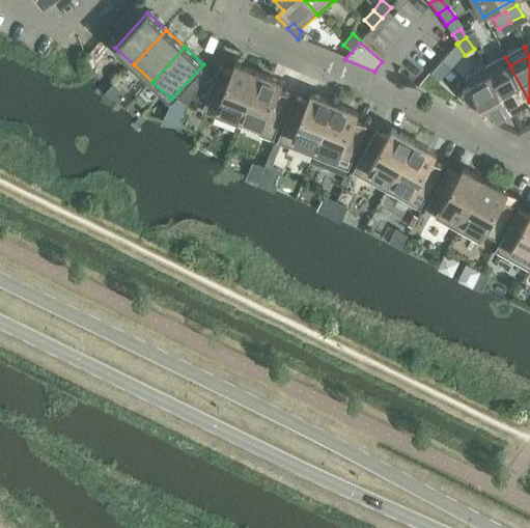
[(505,57),(485,68),(509,112),(529,102),(505,57)]
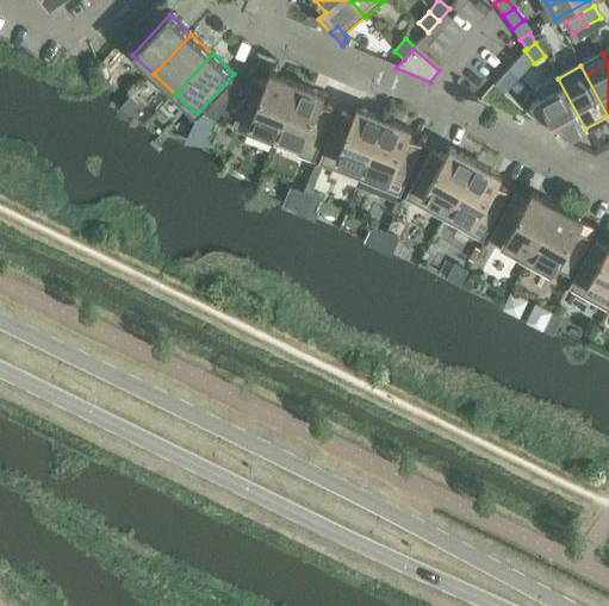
[(496,83),(505,93),(516,81),(507,72),(496,83)]
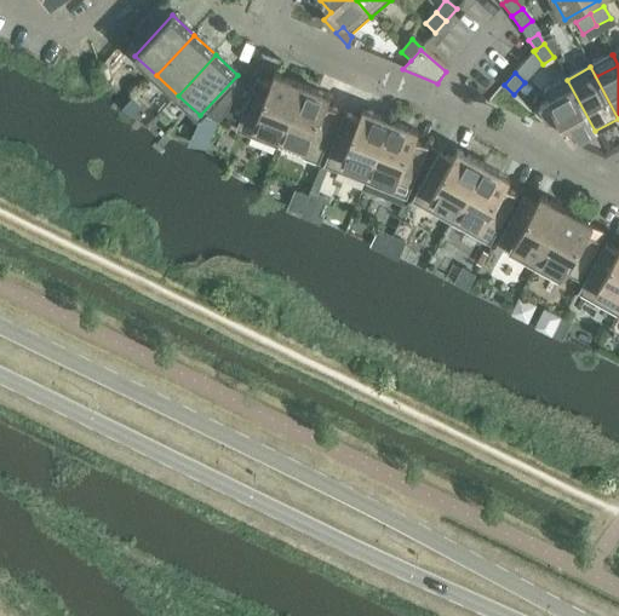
[(235,133),(276,150),(302,88),(274,76),(269,86),(256,81),(253,88),(239,124),(235,133)]
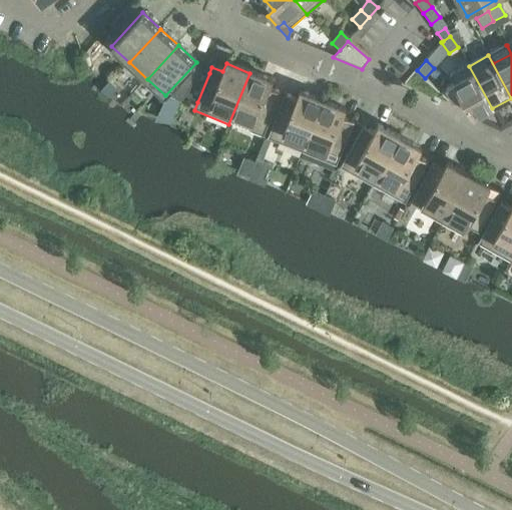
[(492,108),(469,66),(449,77),(454,85),(446,89),(453,103),(461,98),(473,119),(492,108)]
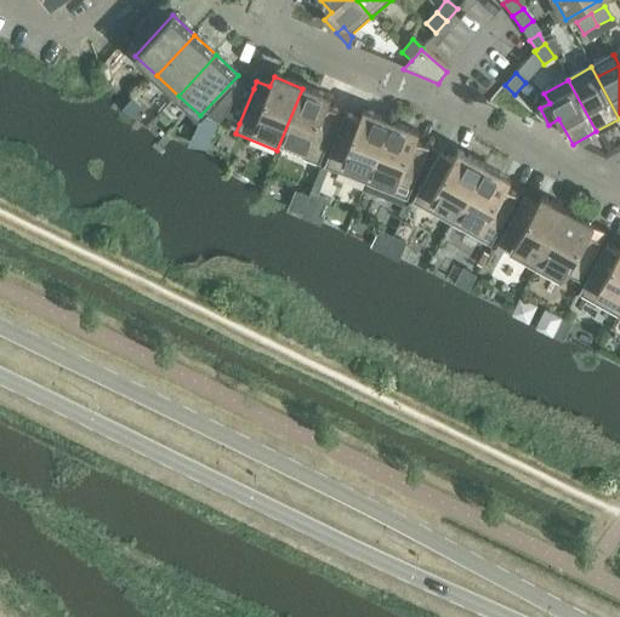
[(227,109),(223,118),(239,124),(254,89),(240,84),(227,109)]
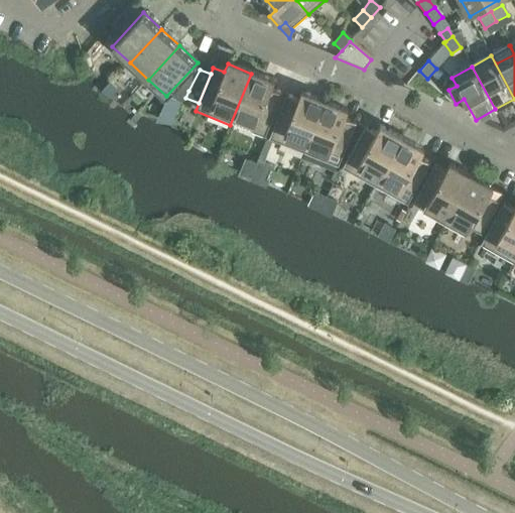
[(251,74),(230,125),(231,125),(235,116),(255,124),(252,133),(264,138),(282,95),(271,90),(274,83),(251,74)]
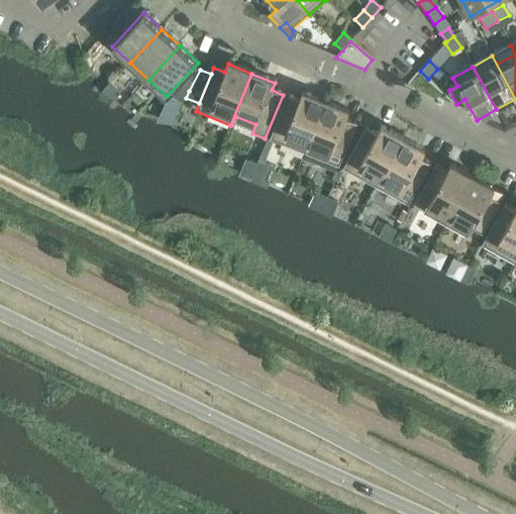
[(109,84),(100,93),(103,96),(105,98),(107,99),(115,90),(109,84)]
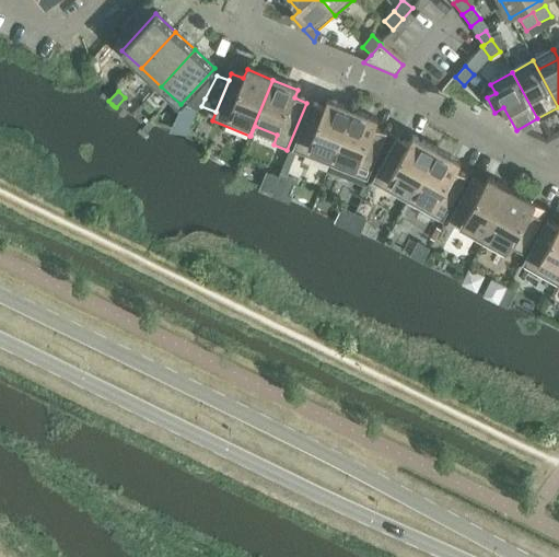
[(292,152),(329,167),(351,112),(326,102),(323,109),(311,105),(292,152)]
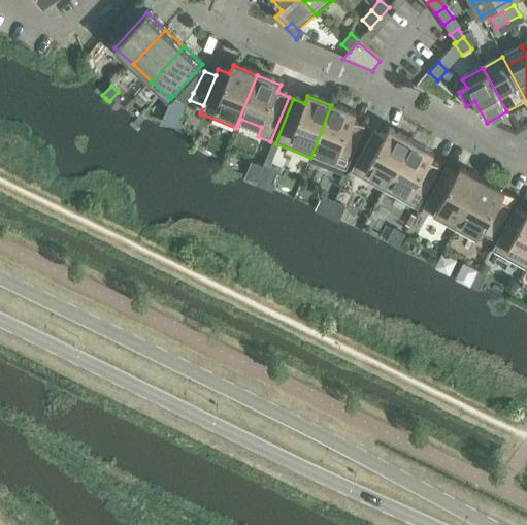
[(331,105),(310,158),(334,167),(338,158),(350,162),(363,127),(352,123),(355,115),(331,105)]
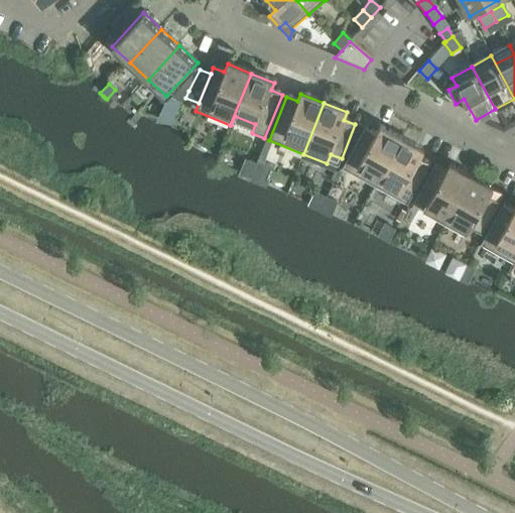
[(342,169),(375,187),(401,139),(379,127),(376,134),(365,129),(342,169)]
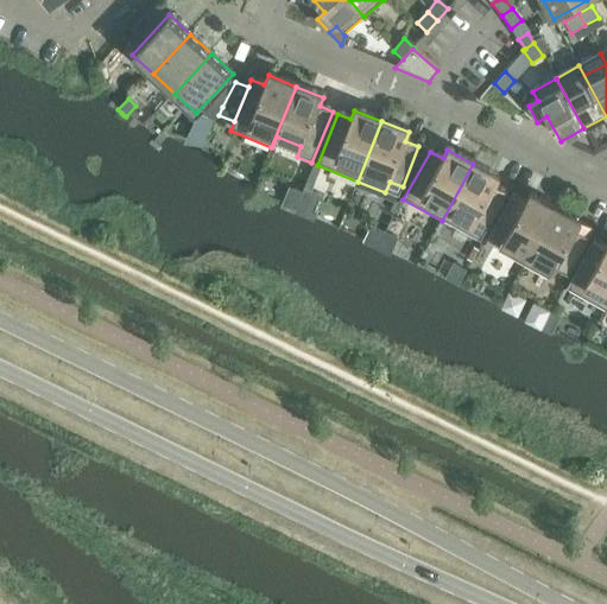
[(473,164),(442,221),(480,242),(506,194),(494,186),(499,178),(473,164)]
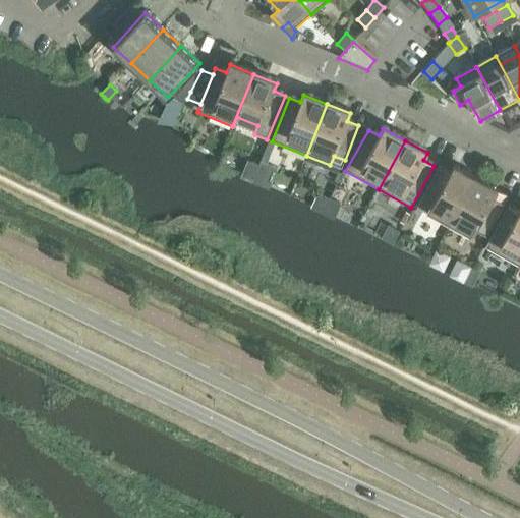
[(264,156),(261,163),(266,166),(269,159),(264,156)]
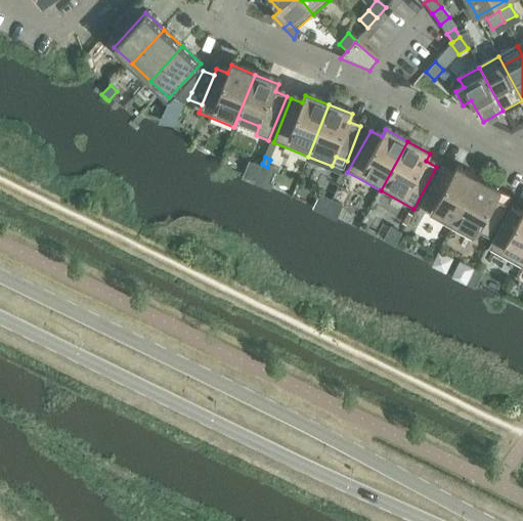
[(246,176),(245,178),(254,182),(255,180),(256,178),(260,168),(251,164),(247,174),(246,176)]
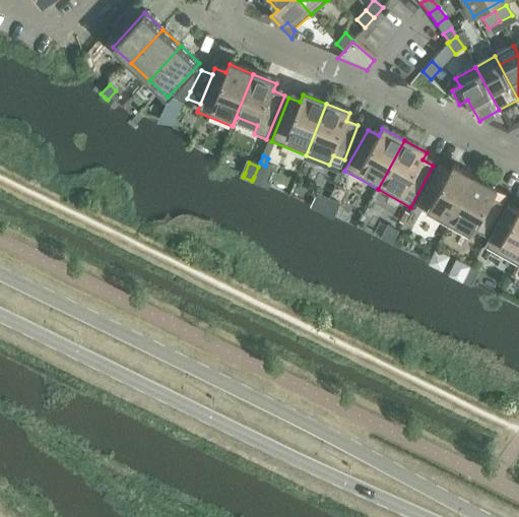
[(426,215),(447,228),(474,179),(452,167),(448,174),(438,169),(419,201),(430,207),(426,215)]
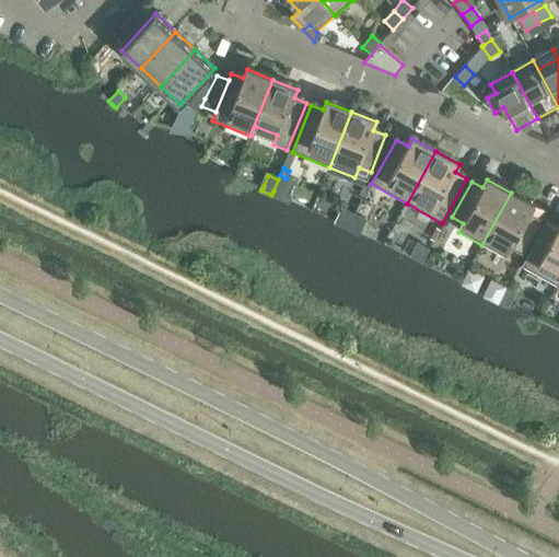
[(511,193),(481,245),(505,258),(511,250),(522,256),(542,220),(531,213),(535,206),(511,193)]
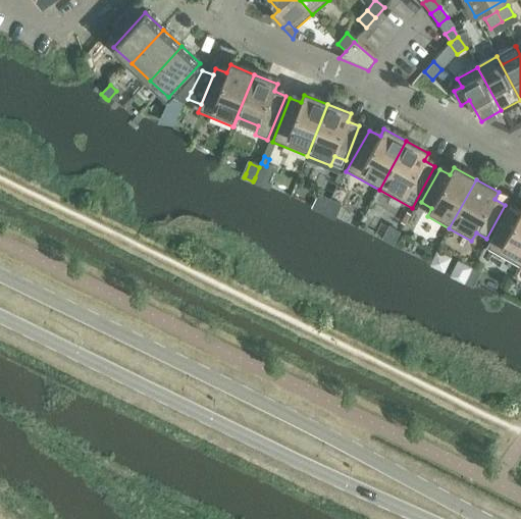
[(499,192),(495,199),(505,205),(509,198),(499,192)]
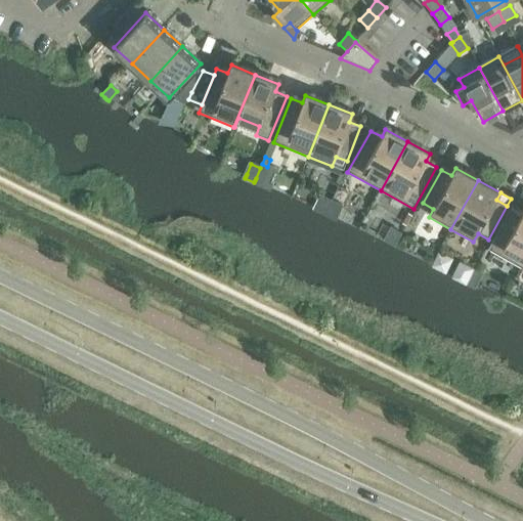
[(488,250),(521,268),(522,264),(522,211),(522,214),(511,209),(488,250)]
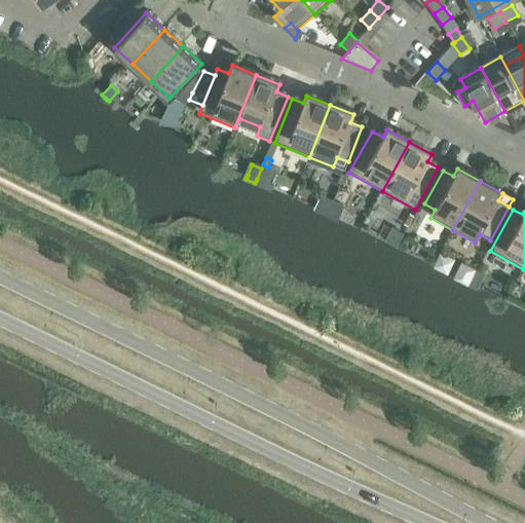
[(469,288),(467,289),(476,293),(477,292),(478,290),(479,288),(484,277),(475,273),(471,284),(470,286),(469,288)]
